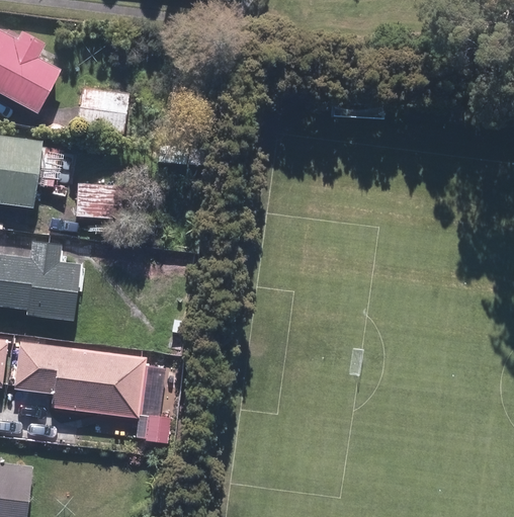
[(16,39),(0,29),(0,92),(37,114),(63,69),(39,56),(47,42),(22,29),(16,39)]
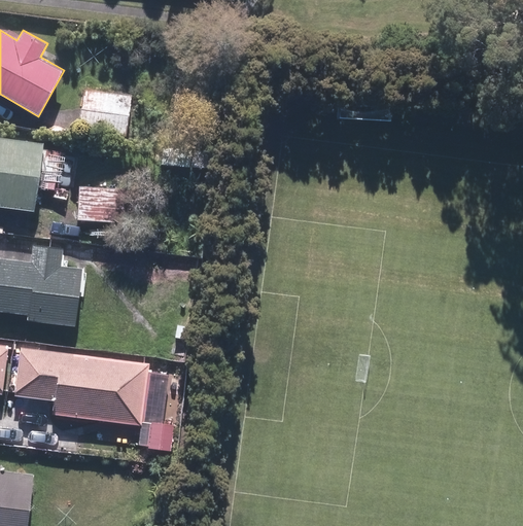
[(126,95),(82,90),(77,129),(120,134),(126,95)]
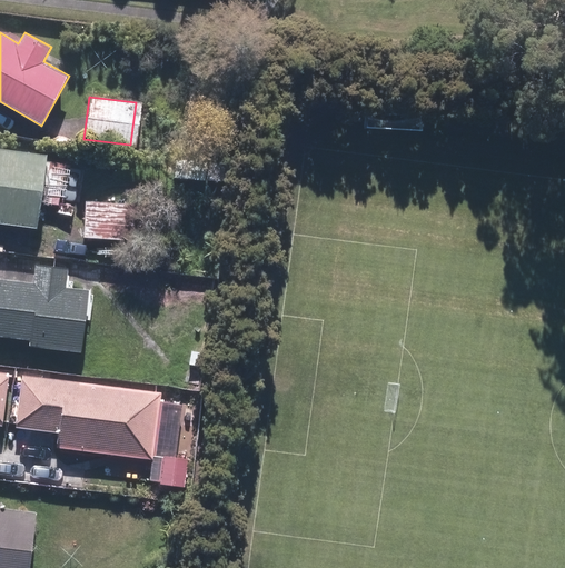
[(47,155),(0,148),(0,222),(37,227),(47,155)]
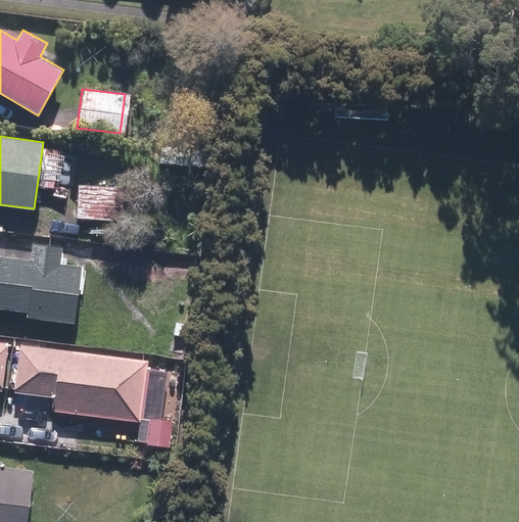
[(127,188),(78,185),(76,218),(125,221),(127,188)]
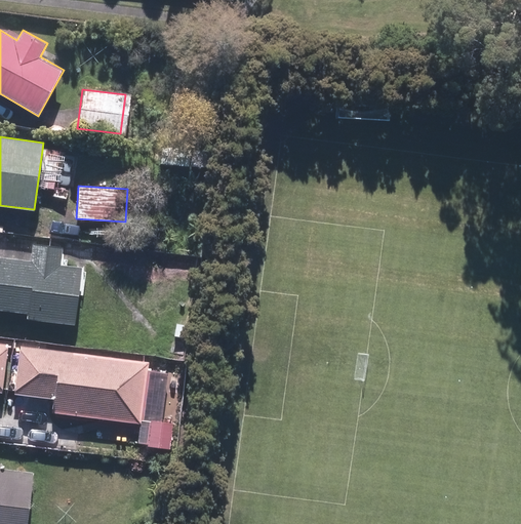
[(30,259),(0,255),(0,310),(27,314),(26,318),(76,324),(83,267),(61,264),(63,246),(32,242),(30,259)]
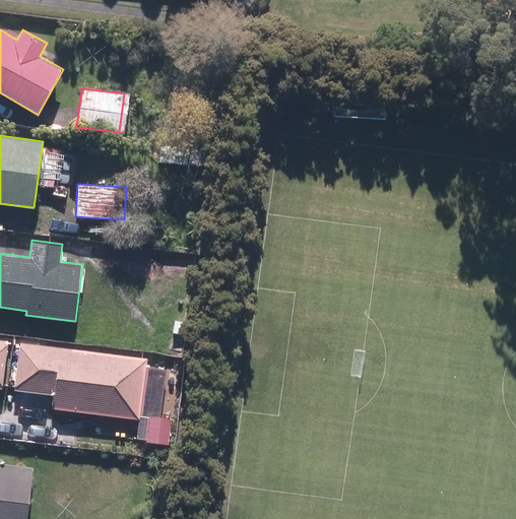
[(145,358),(20,341),(14,391),(51,396),(49,408),(137,419),(145,358)]
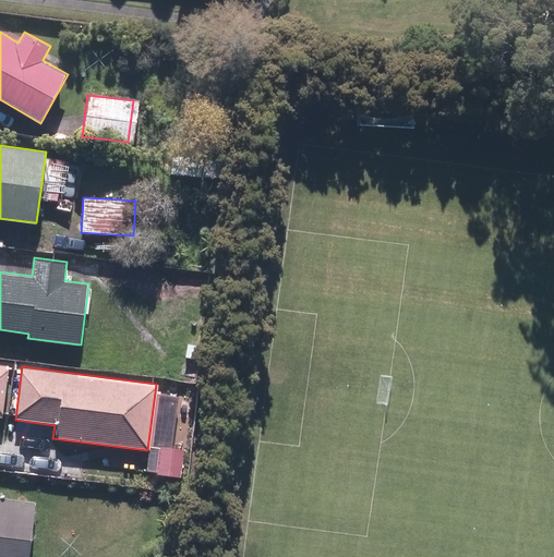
[(28,556),(36,503),(0,498),(0,556),(28,556)]
